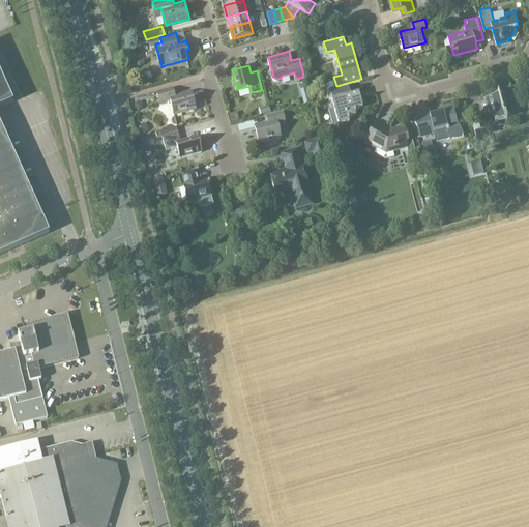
[(0,253),(50,231),(37,203),(39,202),(35,192),(32,193),(0,120),(0,106),(15,99),(0,66),(0,253)]
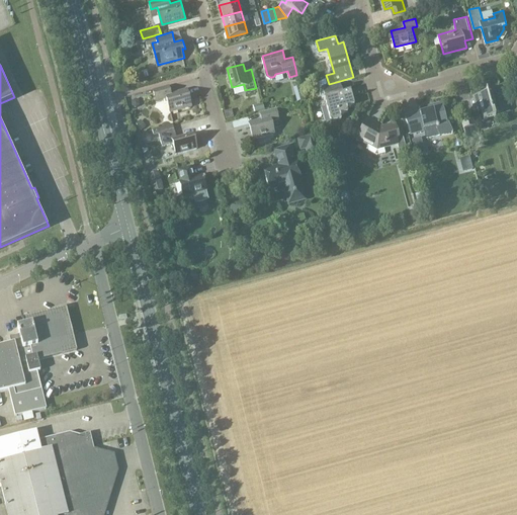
[(340,81),(329,84),(320,86),(322,96),(325,95),(332,120),(342,117),(340,113),(349,110),(347,105),(355,103),(351,88),(343,90),(340,81)]
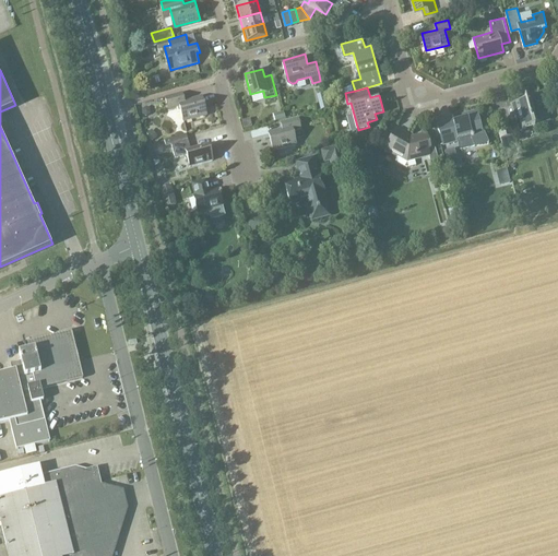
[(185,119),(208,113),(202,94),(185,99),(182,91),(166,96),(169,108),(178,106),(179,110),(181,109),(185,119)]
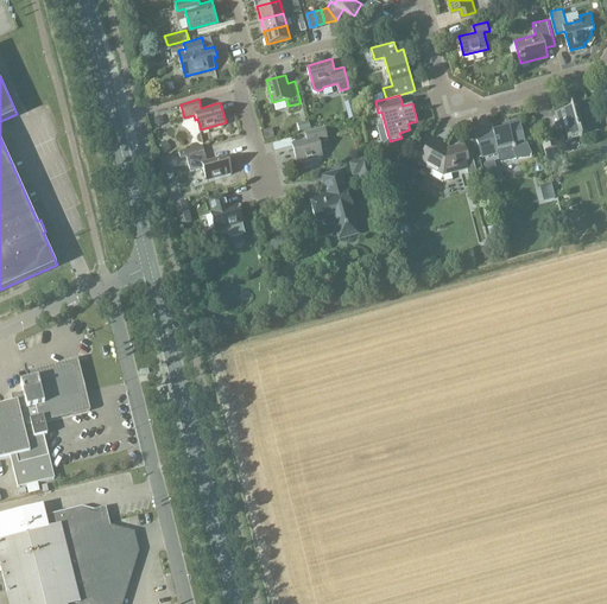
[(566,126),(569,138),(582,134),(583,134),(589,133),(585,114),(589,112),(586,99),(571,103),(573,106),(561,109),(562,113),(554,115),(557,128),(566,126)]
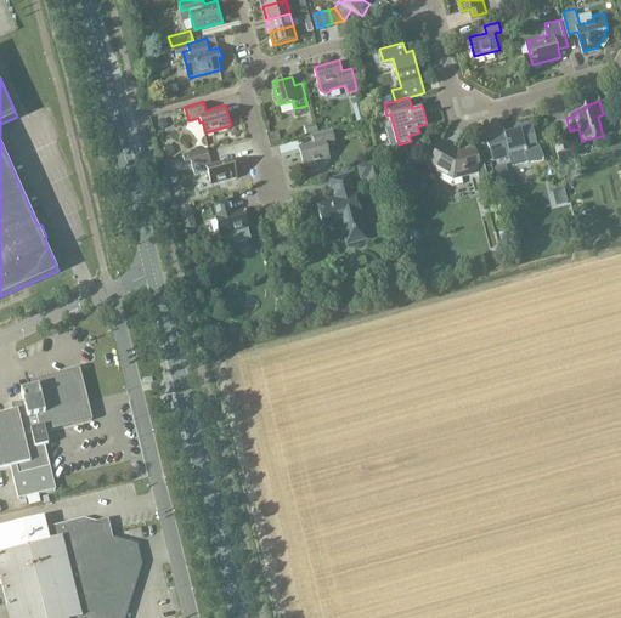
[(494,158),(502,156),(511,153),(513,163),(530,158),(537,158),(541,158),(543,157),(545,157),(540,143),(537,145),(531,120),(519,124),(520,130),(506,134),(504,131),(487,136),(494,158)]
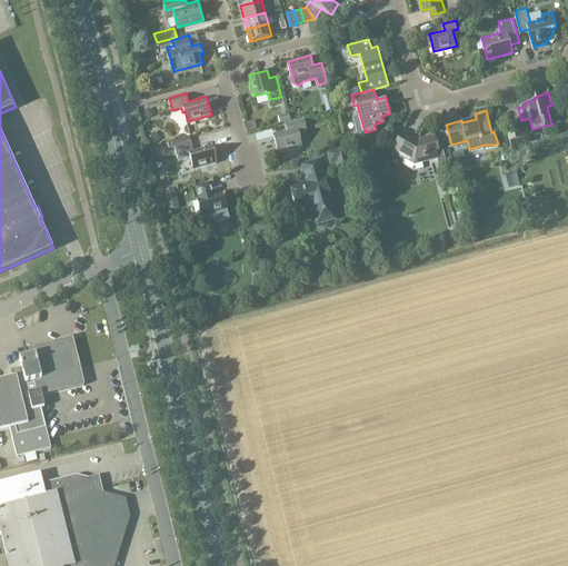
[(298,131),(307,129),(304,118),(287,123),(288,129),(275,133),(279,151),(301,145),(298,131)]
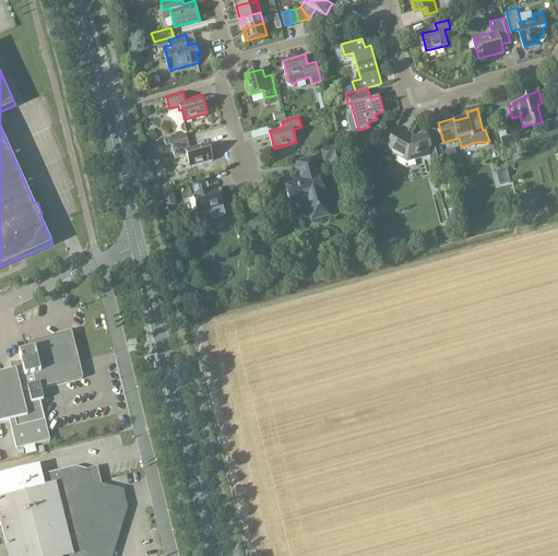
[(501,135),(513,132),(509,117),(497,120),(501,135)]
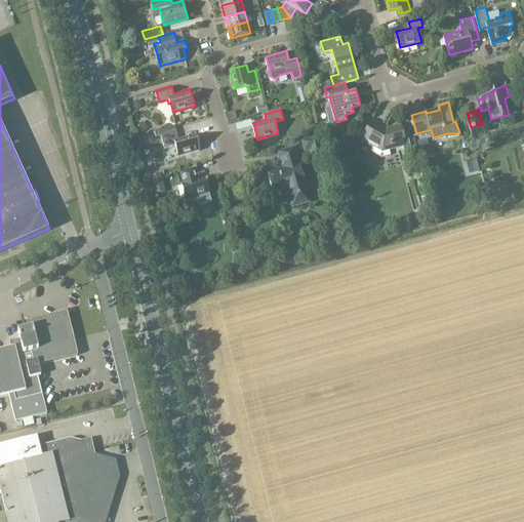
[(227,129),(242,126),(241,119),(225,122),(227,129)]
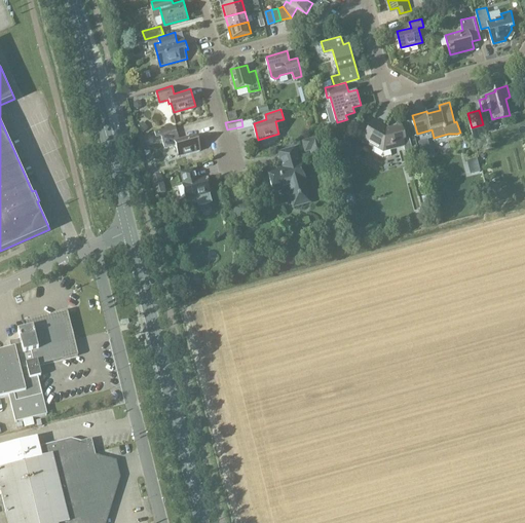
[(372,121),(363,138),(375,145),(372,149),(383,155),(391,153),(390,148),(405,144),(406,148),(413,146),(410,136),(406,137),(405,134),(402,123),(389,126),(383,128),(372,121)]
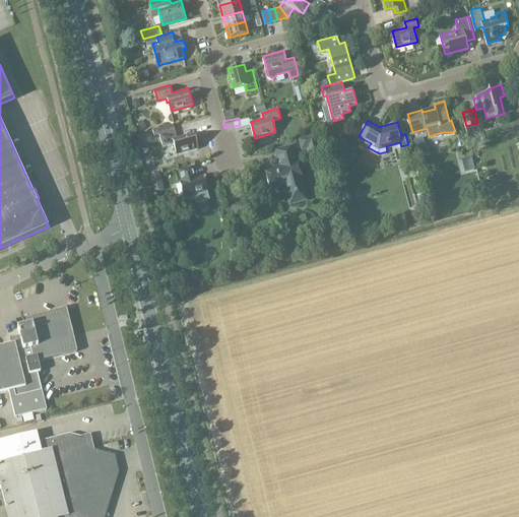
[(178,136),(176,129),(174,123),(153,128),(155,134),(160,133),(164,145),(175,142),(177,152),(198,147),(194,132),(178,136)]
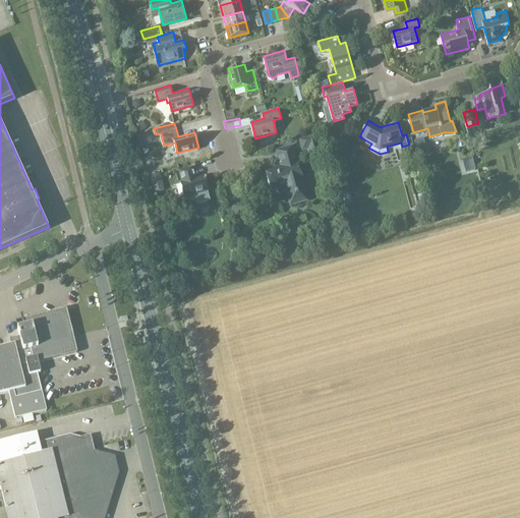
[(314,134),(299,137),(302,150),(308,148),(311,159),(320,157),(314,134)]
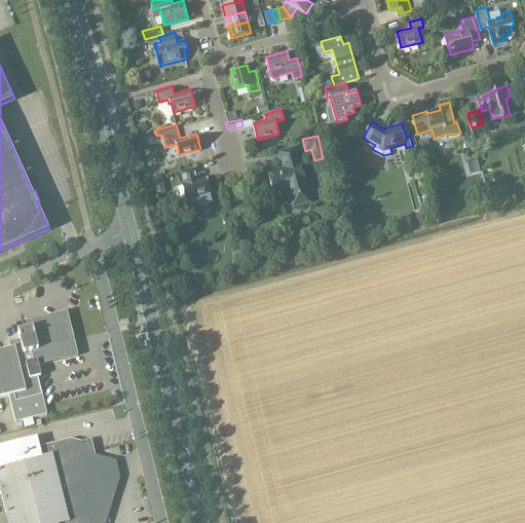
[(311,201),(306,180),(301,161),(299,162),(295,147),(279,151),(285,166),(269,171),(274,189),(288,185),(293,206),(311,201)]
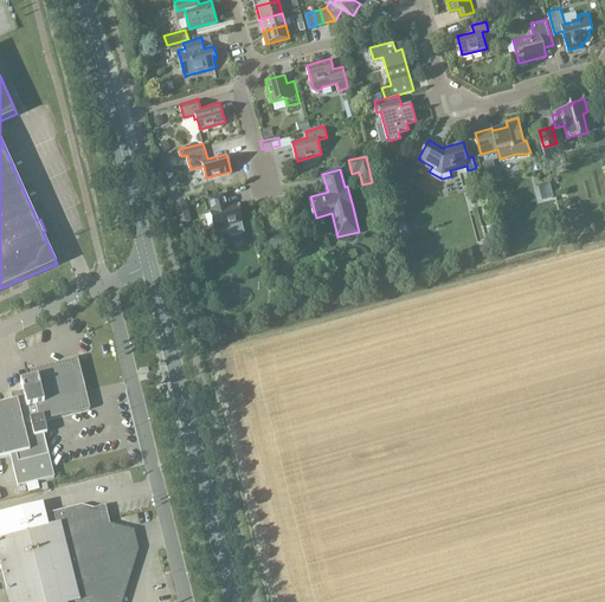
[(242,220),(243,220),(238,202),(226,206),(223,193),(208,196),(212,209),(210,209),(214,227),(227,224),(230,232),(232,233),(243,231),(244,228),(242,220)]
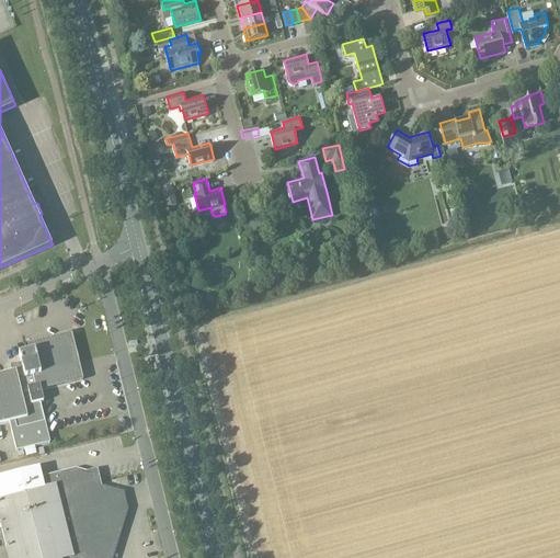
[(369,209),(372,221),(379,219),(377,208),(369,209)]
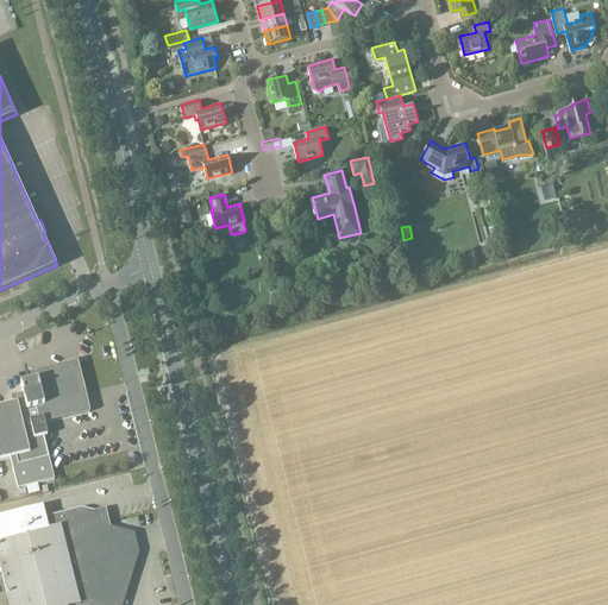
[(16,399),(0,403),(0,457),(11,455),(19,486),(55,477),(44,433),(48,433),(45,420),(91,408),(77,358),(29,370),(30,378),(22,380),(24,391),(14,394),(16,399)]
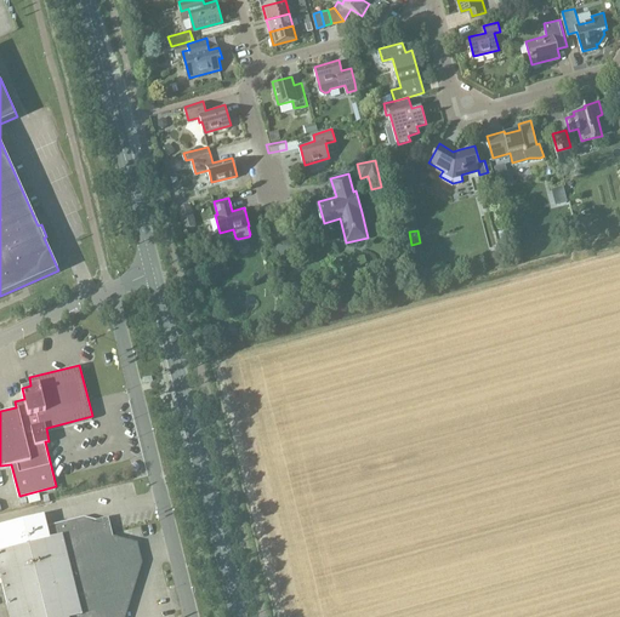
[(84,518),(49,526),(47,526),(44,513),(0,524),(0,570),(11,616),(58,604),(55,588),(53,584),(73,580),(68,559),(90,554),(91,553),(89,542),(112,536),(109,524),(84,518)]
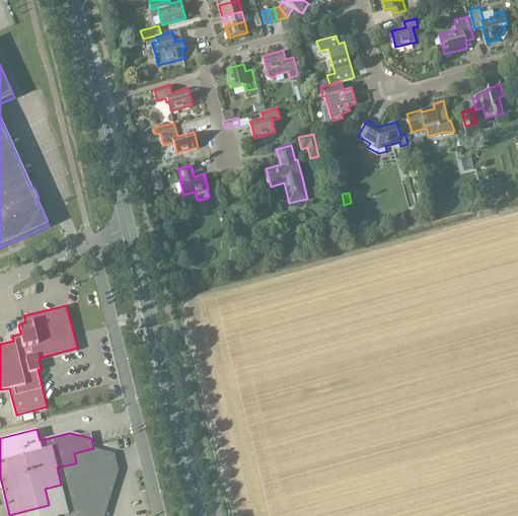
[(98,515),(103,515),(100,505),(106,504),(104,493),(111,492),(107,483),(114,481),(112,470),(118,469),(114,453),(93,448),(74,453),(76,462),(75,463),(57,467),(61,485),(45,489),(46,492),(49,505),(9,515),(98,515)]
